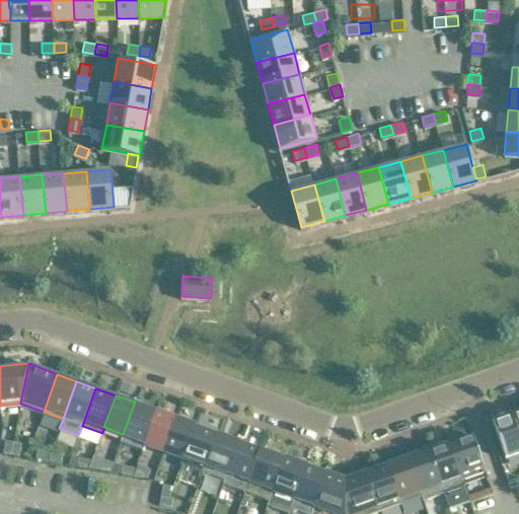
[(145,442),(156,410),(135,401),(123,434),(122,434),(120,440),(144,448),(146,442),(145,442)]
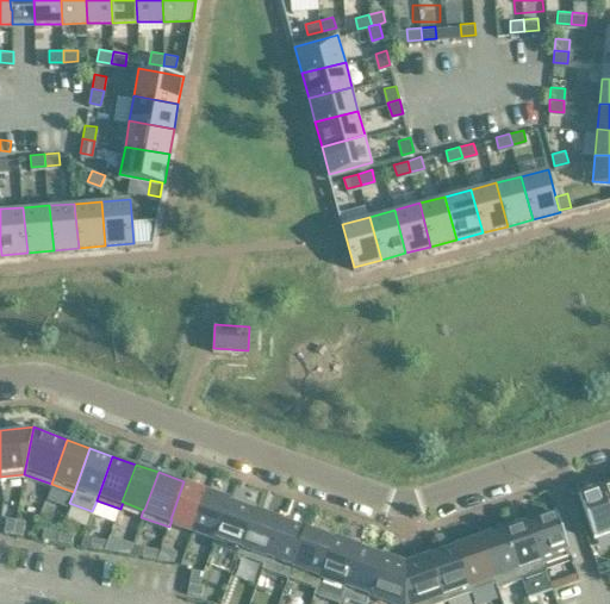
[(193,528),(206,490),(184,481),(170,520),(172,520),(193,528)]
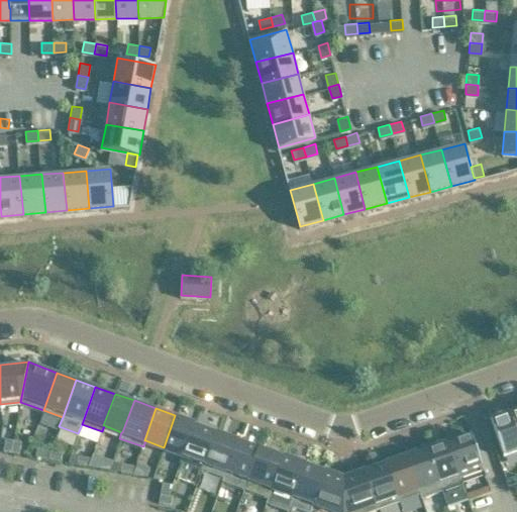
[(516,431),(509,410),(491,416),(504,454),(516,449),(516,431)]
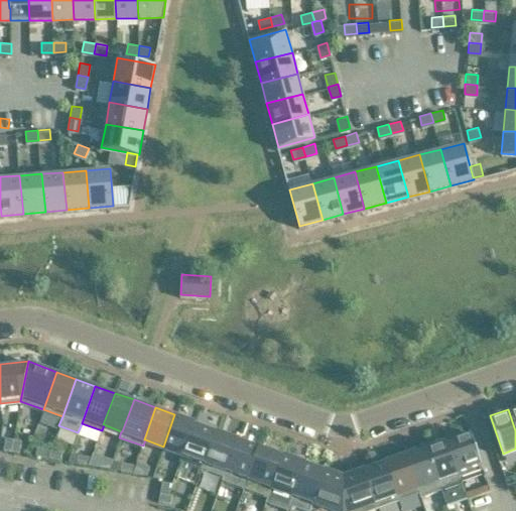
[(182,454),(195,421),(174,414),(163,446),(181,454),(182,454)]
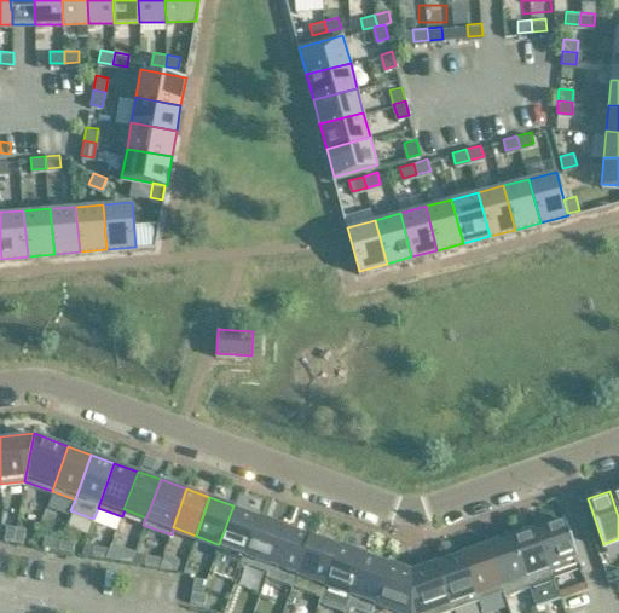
[(242,560),(259,515),(233,505),(219,544),(218,544),(215,550),(242,560)]
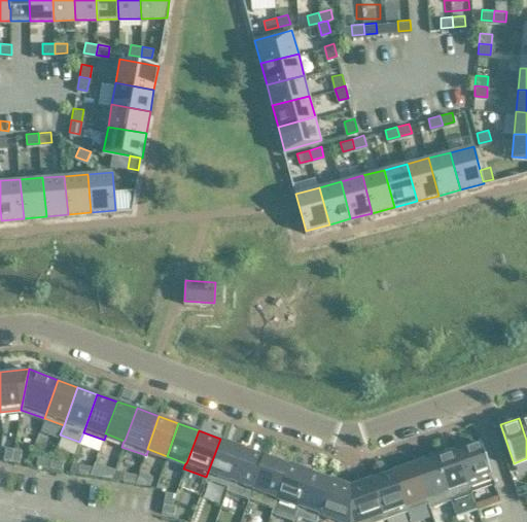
[(229,485),(242,447),(220,439),(206,477),(227,485),(229,485)]
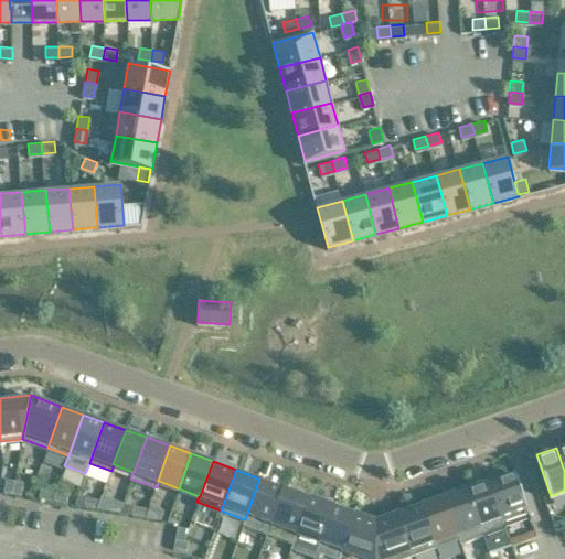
[(514,472),(489,481),(502,520),(503,519),(529,511),(514,472)]
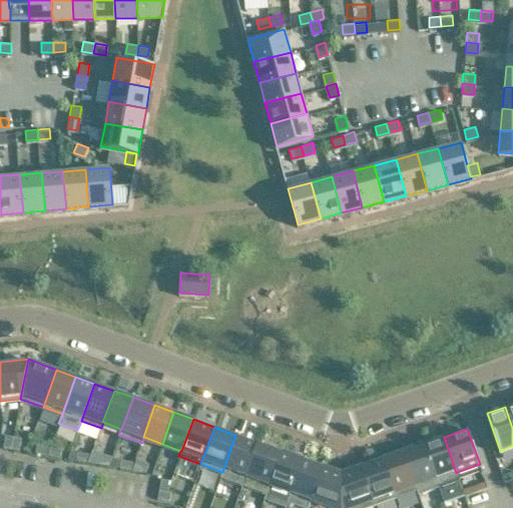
[(11,446),(14,435),(6,433),(4,445),(11,446)]
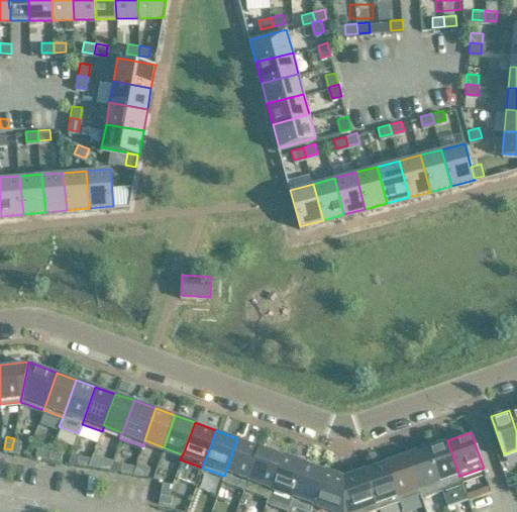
[(21,439),(14,438),(11,449),(19,451),(21,439)]
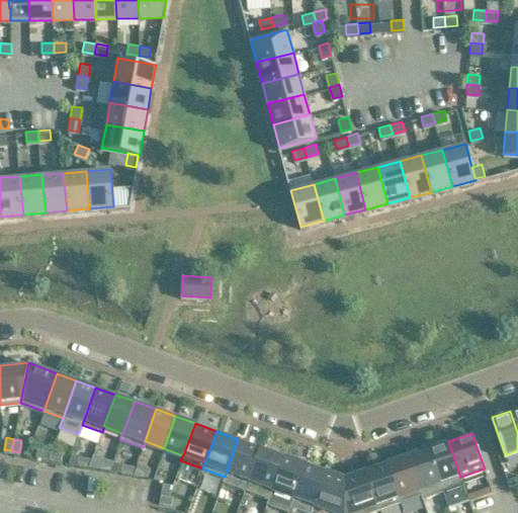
[(260,447),(238,439),(225,477),(224,477),(223,481),(245,489),(260,447)]
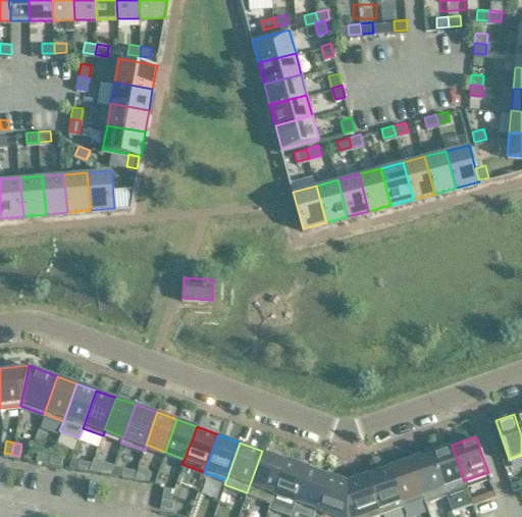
[(452,445),(431,452),(447,494),(452,509),(472,502),(466,486),(467,486),(465,480),(464,481),(452,445)]
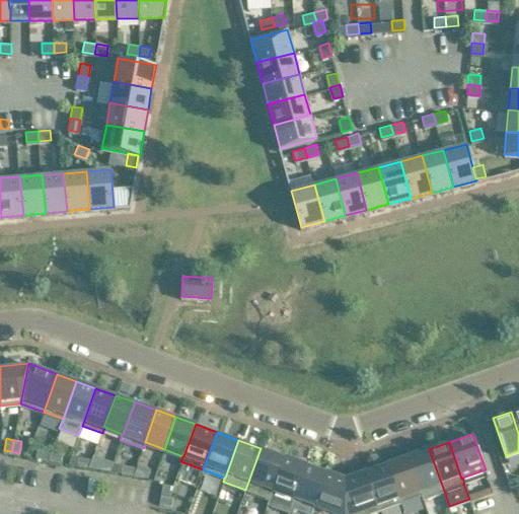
[(49,458),(50,450),(38,448),(35,456),(49,458)]
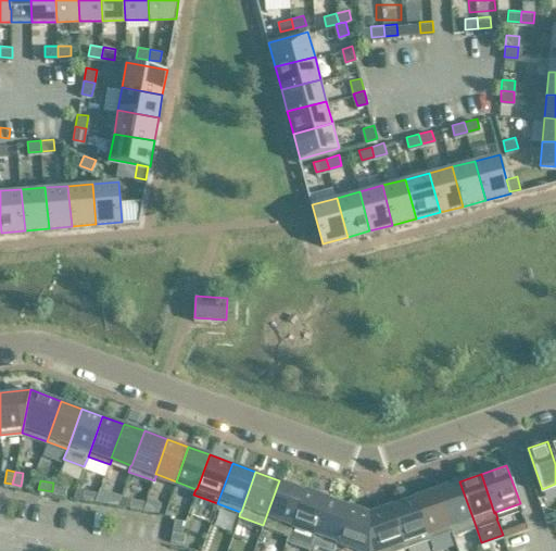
[(305,489),(279,480),(263,525),(289,535),(293,524),(292,524),(305,489)]
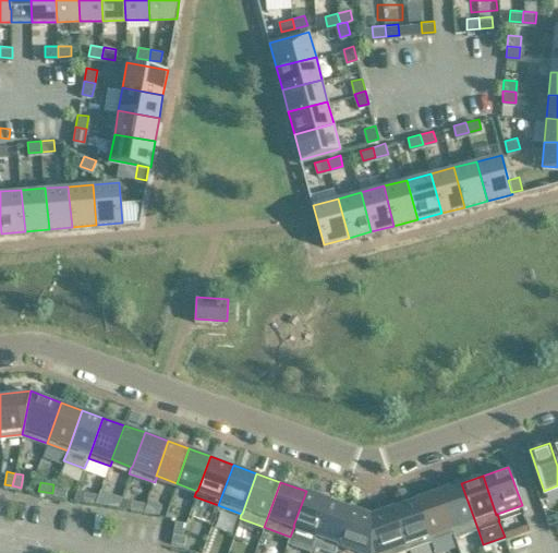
[(477,528),(461,483),(439,491),(453,532),(455,537),(477,528)]
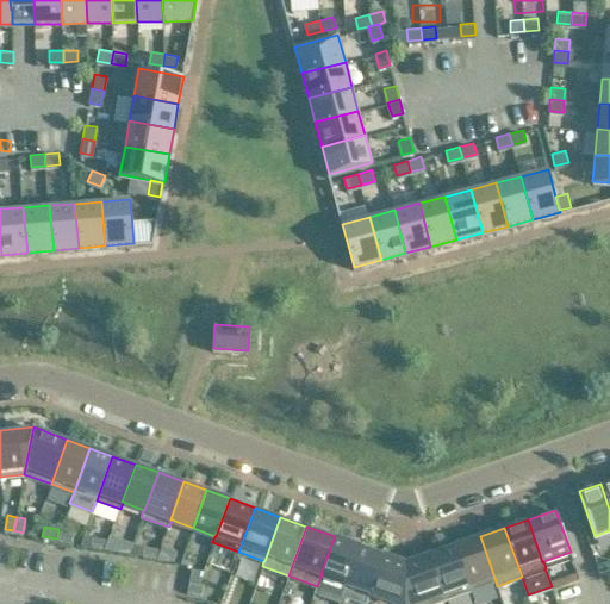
[(73,533),(58,529),(57,539),(72,541),(73,533)]
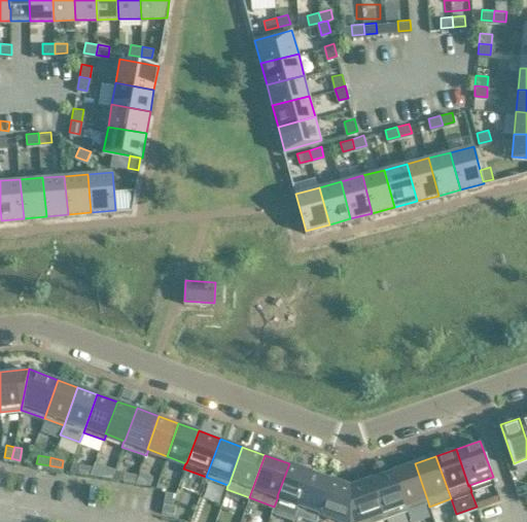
[(91,473),(93,465),(80,462),(78,471),(91,473)]
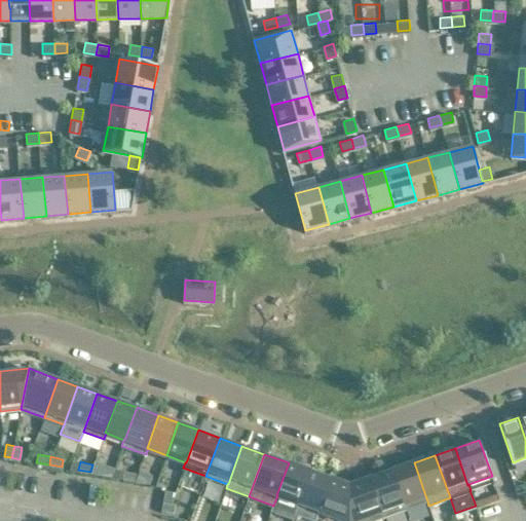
[(273,506),(272,510),(292,517),(294,513),(298,503),(298,504),(310,471),(289,462),(276,495),(277,495),(273,506)]
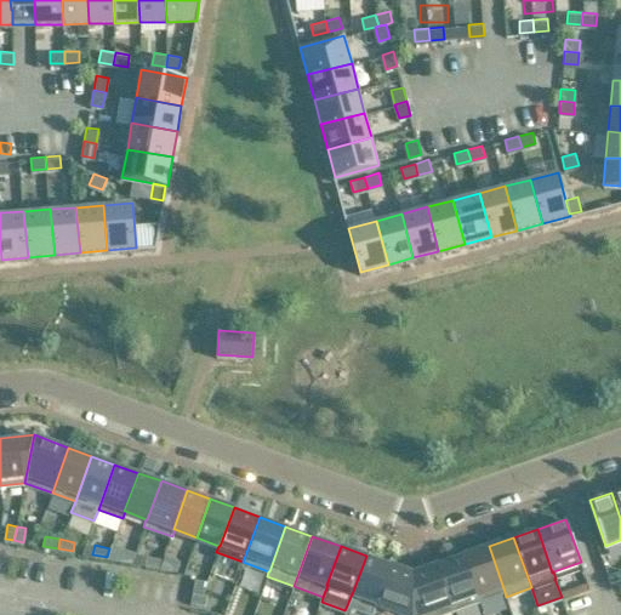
[(505,592),(489,546),(463,556),(479,601),(505,592)]
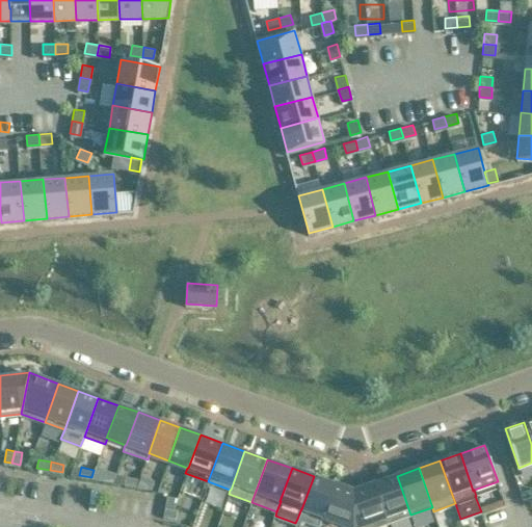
[(115,473),(103,471),(102,479),(113,481),(115,473)]
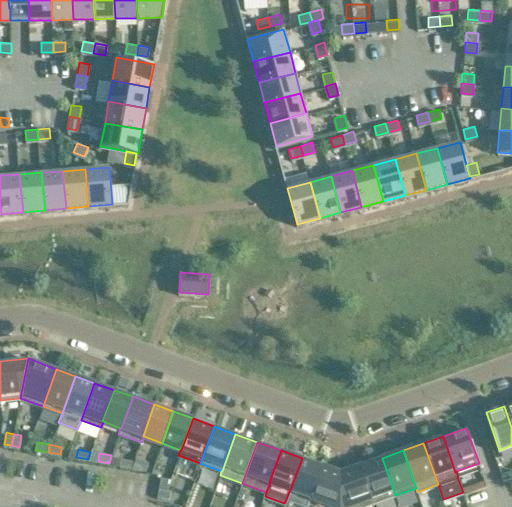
[(148,461),(135,456),(132,467),(145,469),(148,461)]
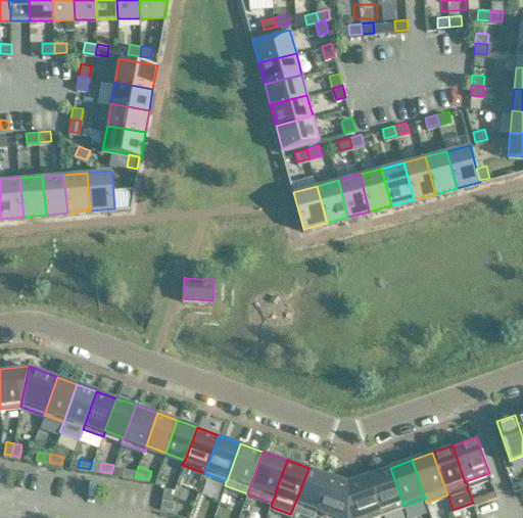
[(134,476),(136,469),(124,467),(123,474),(134,476)]
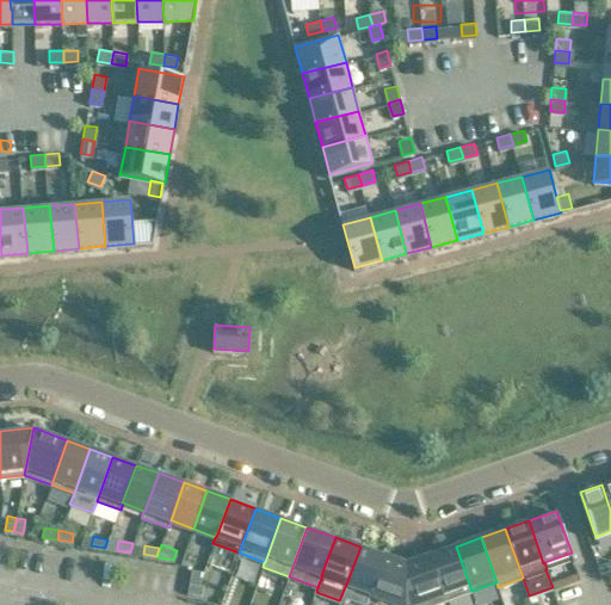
[(383,555),(360,547),(346,585),(346,584),(341,596),(366,604),(370,593),(383,555)]
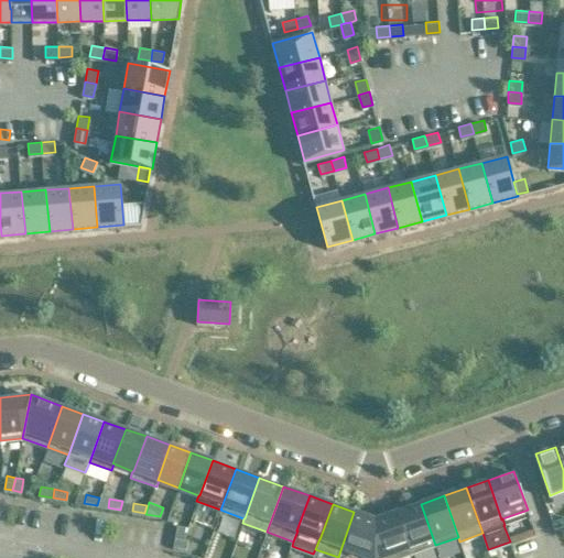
[(435,545),(421,504),(397,512),(411,554),(435,545)]
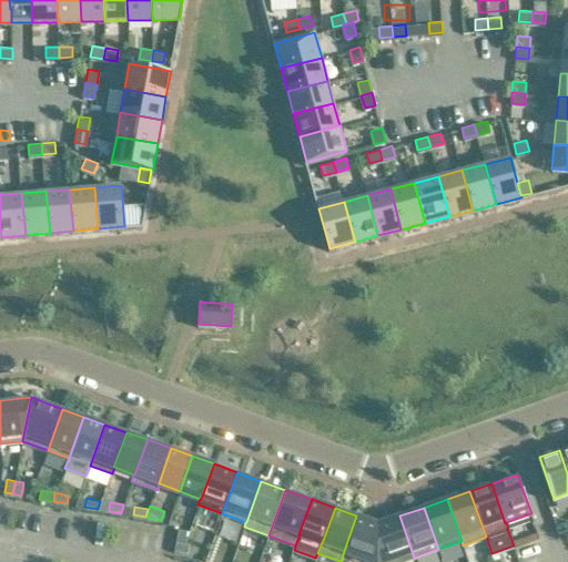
[(378,561),(378,523),(356,515),(344,551),(375,561),(378,561)]
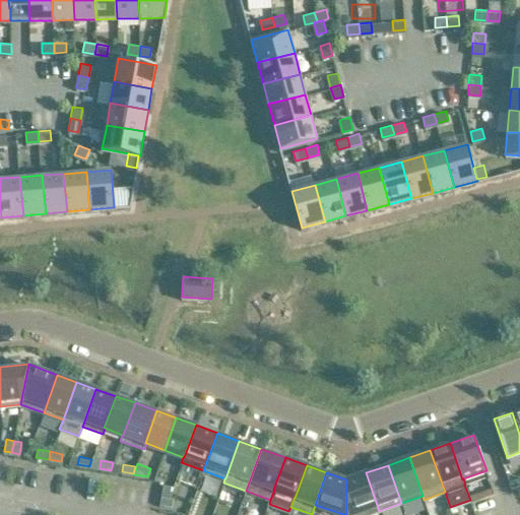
[(367,514),(379,511),(366,472),(346,479),(346,514),(367,514)]
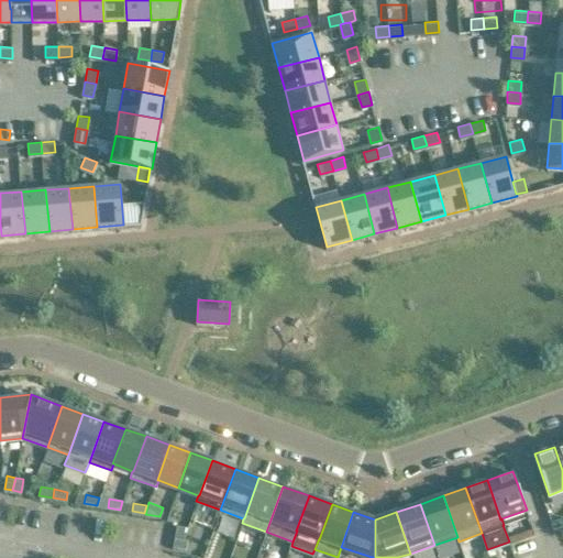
[(562,523),(562,515),(551,520),(553,526),(562,523)]
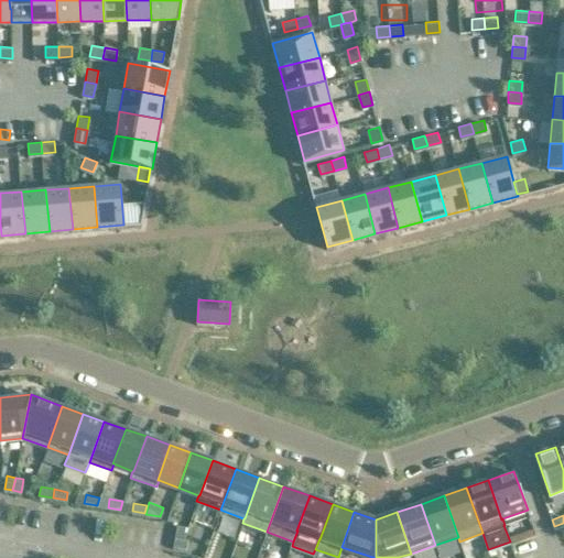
[(186,525),(177,524),(175,537),(184,538),(186,525)]
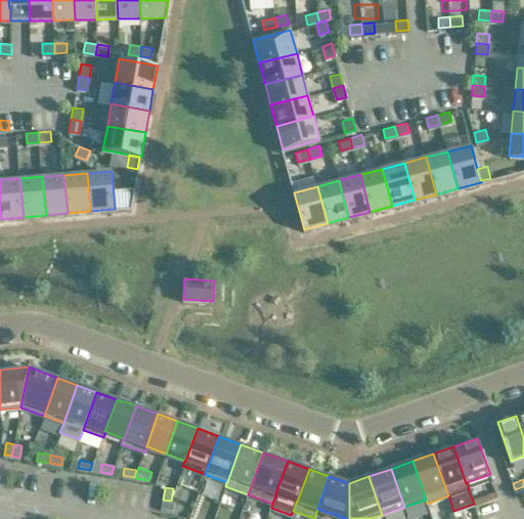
[(482,502),(480,495),(472,499),(474,505),(482,502)]
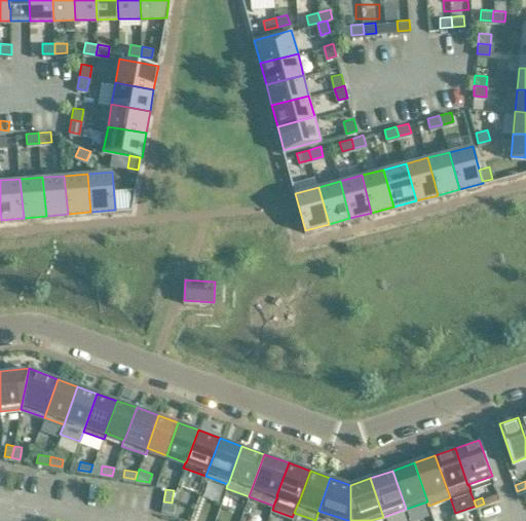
[(176,504),(172,503),(163,501),(162,509),(174,511),(176,504)]
